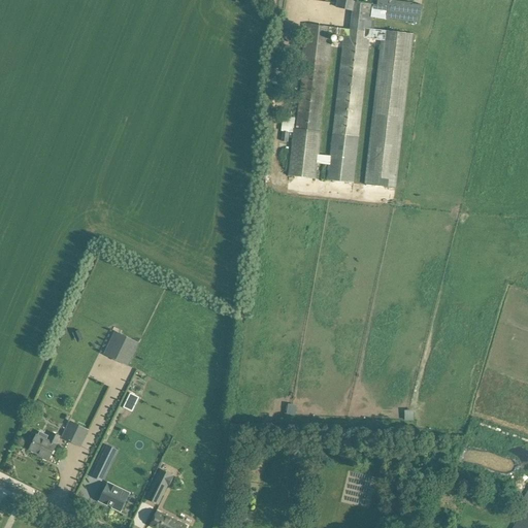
[(293,128),(288,175),(317,178),(322,131),(320,131),(327,61),(329,61),(332,35),(343,36),(332,133),(327,179),(354,183),(370,38),(382,40),(365,184),(396,188),(409,68),(414,33),(371,29),(373,19),(377,19),(386,20),(386,19),(410,22),(413,6),(389,3),(390,1),(381,0),(377,0),(377,5),(356,1),(356,0),(338,0),(337,7),(348,9),(353,10),(350,29),(344,29),(305,24),(301,58),(303,59),(296,128),(293,128)]
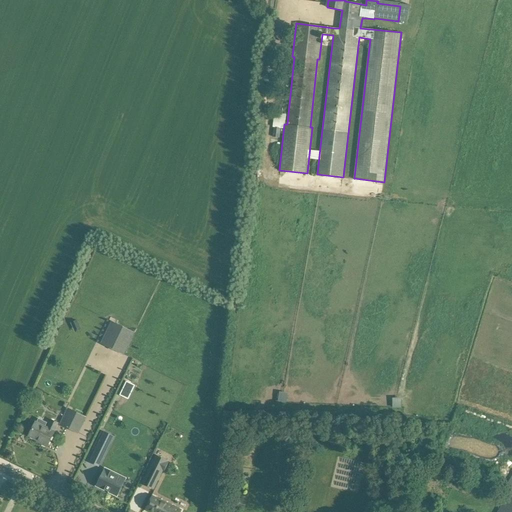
[(274,127),(273,137),(280,138),(281,128),(274,127)]
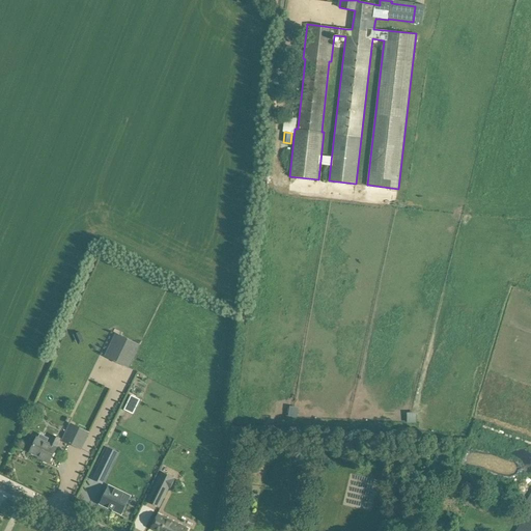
[(129,368),(141,343),(117,331),(104,356),(129,368)]
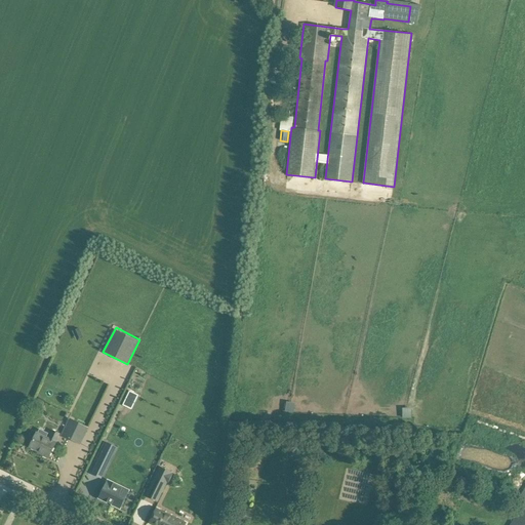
[(79,328),(73,331),(76,336),(81,334),(79,328)]
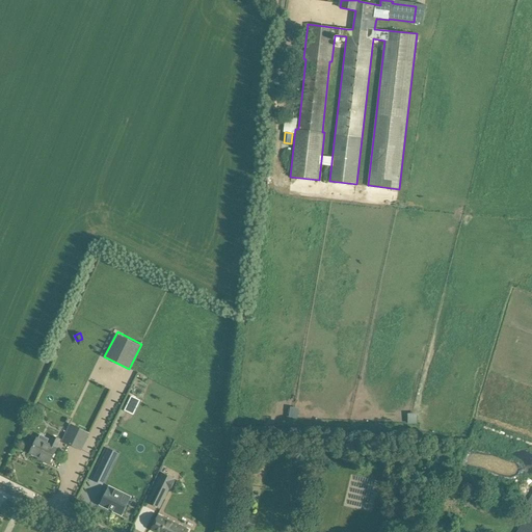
[(115,389),(118,382),(97,372),(94,378),(115,389)]
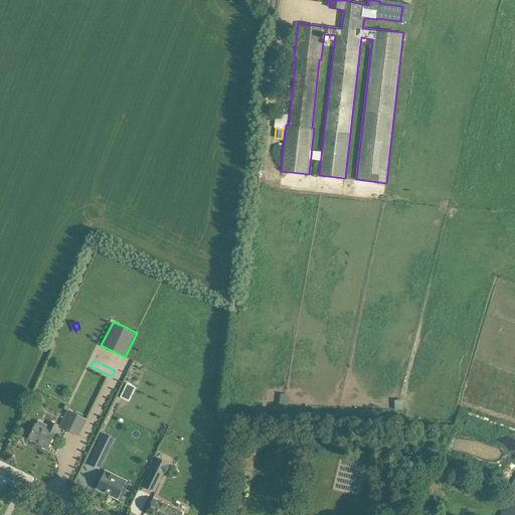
[(128,383),(120,397),(125,399),(127,395),(131,397),(136,387),(128,383)]
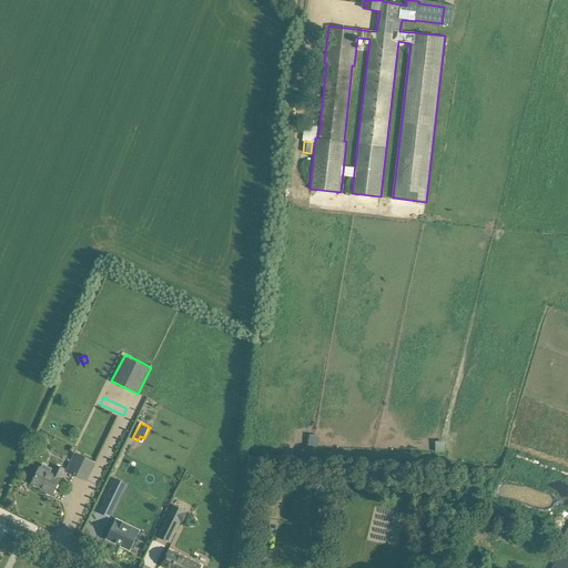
[(38,474),(32,484),(47,490),(46,492),(52,495),(58,485),(66,469),(57,466),(53,474),(50,473),(46,470),(48,466),(53,457),(38,449),(34,457),(44,462),(41,468),(40,468),(38,474)]
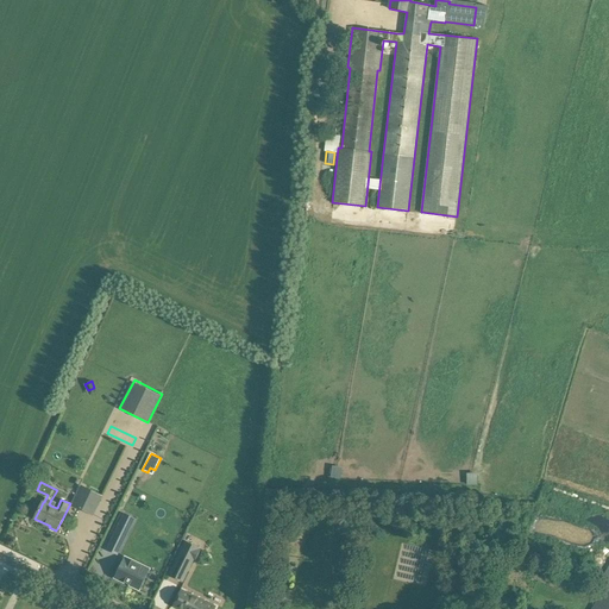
[(93,515),(102,494),(82,484),(73,504),(93,515)]
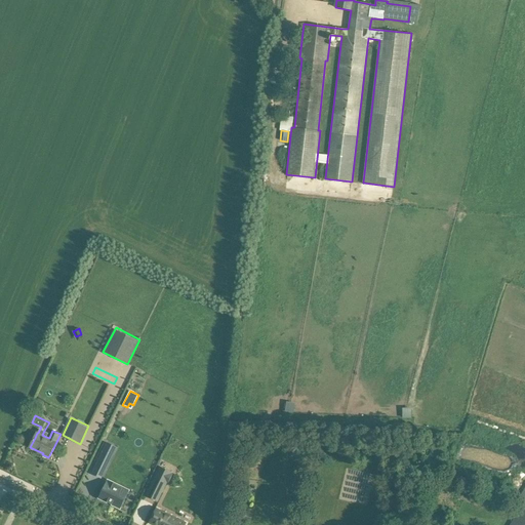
[(113,454),(104,450),(96,465),(106,469),(113,454)]
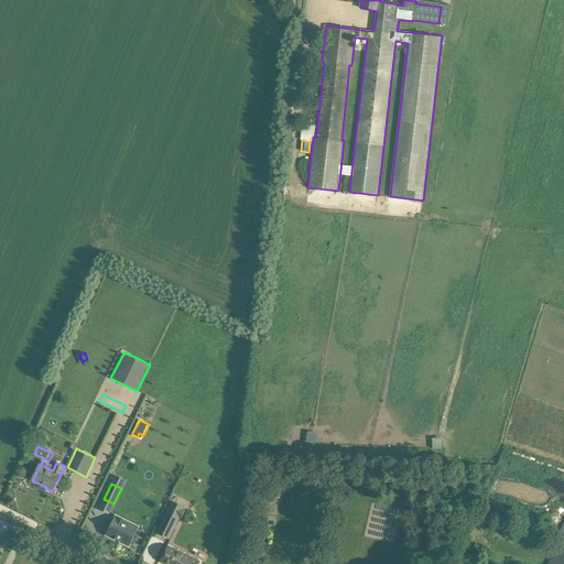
[(258,492),(256,503),(258,503),(256,513),(266,514),(269,495),(258,492)]
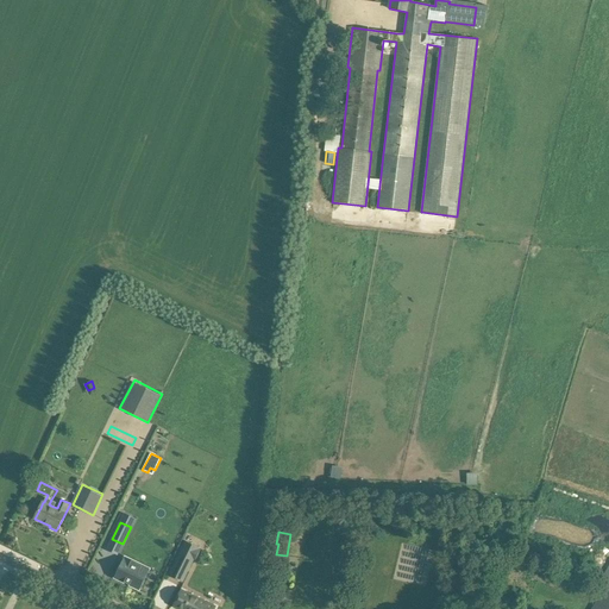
[(187,541),(175,565),(187,572),(194,559),(195,560),(200,551),(199,550),(199,547),(187,541)]
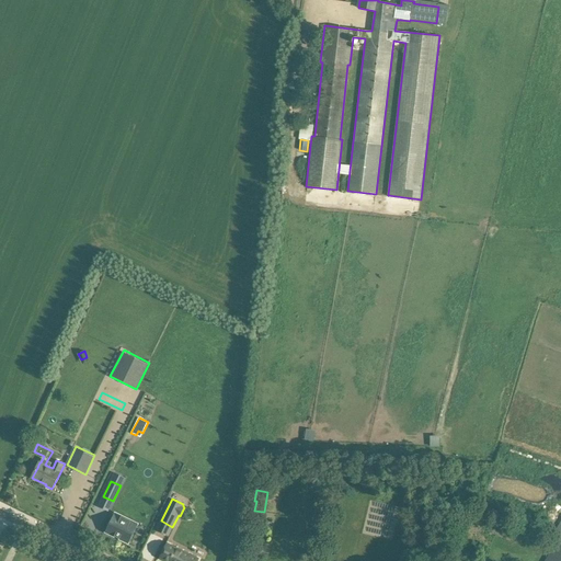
[(195,512),(190,524),(198,528),(204,516),(195,512)]
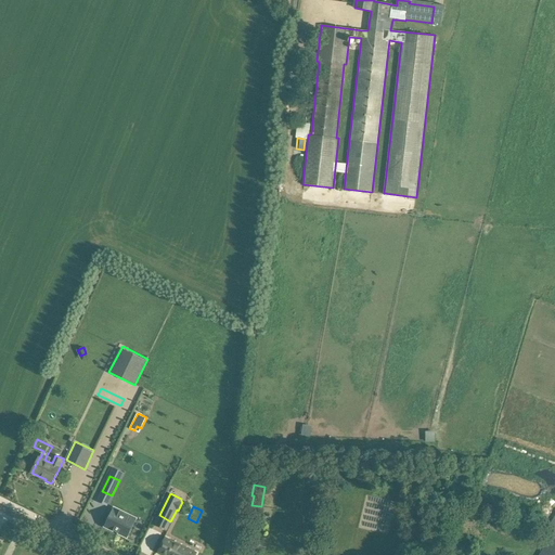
[(137,519),(113,508),(104,526),(128,538),(137,519)]
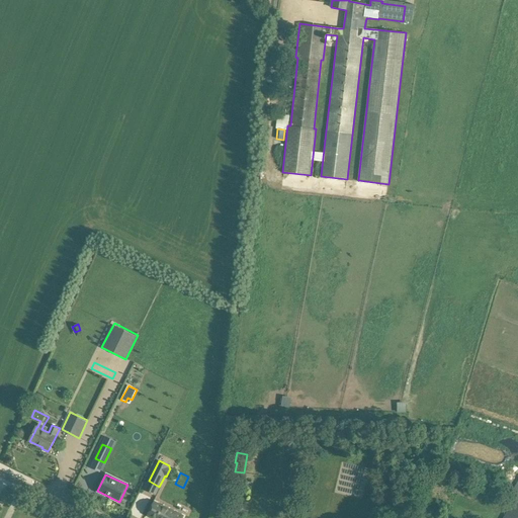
[(453,481),(448,490),(455,494),(460,485),(453,481)]
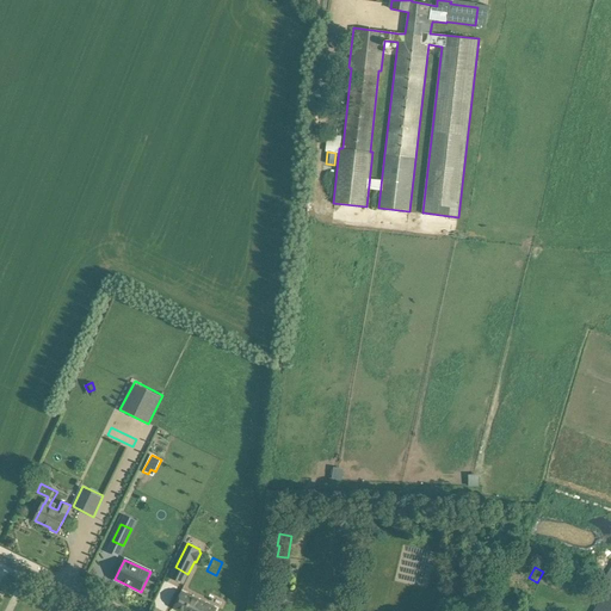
[(610,610),(610,582),(610,586),(610,587),(596,610),(610,610)]
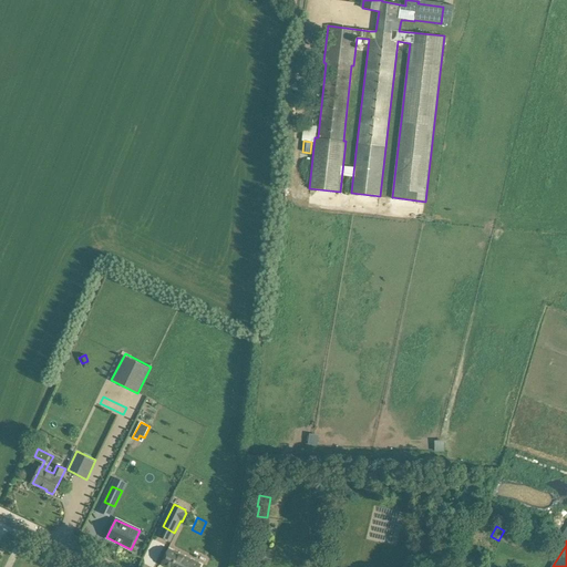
[(461,542),(456,552),(465,556),(468,546),(461,542)]
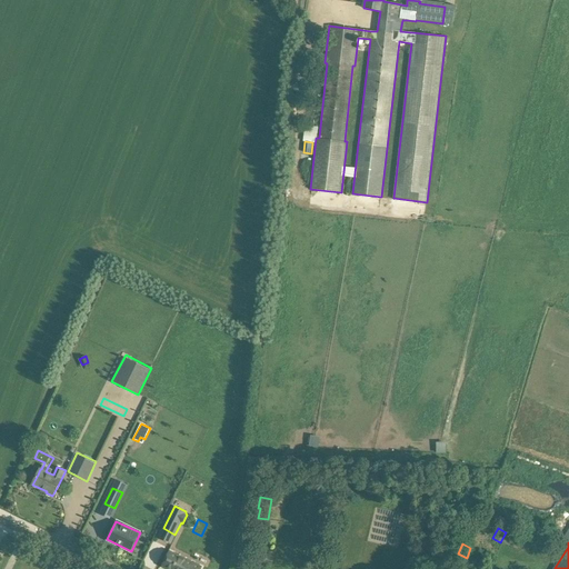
[(201,568),(202,566),(170,550),(162,566),(168,568),(201,568)]
